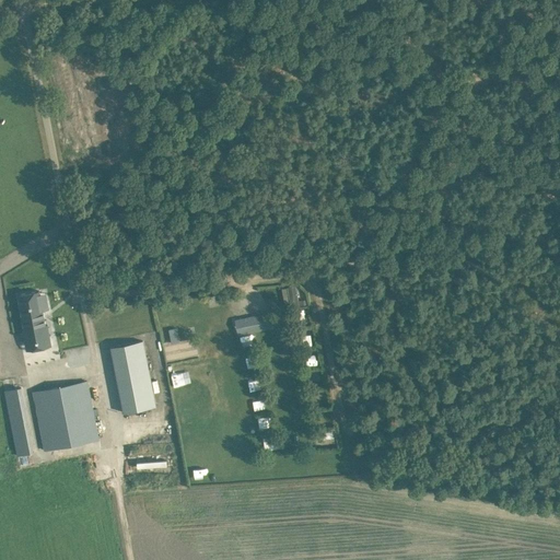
[(299,301),(296,286),(288,287),(291,307),(300,305),(299,301)]
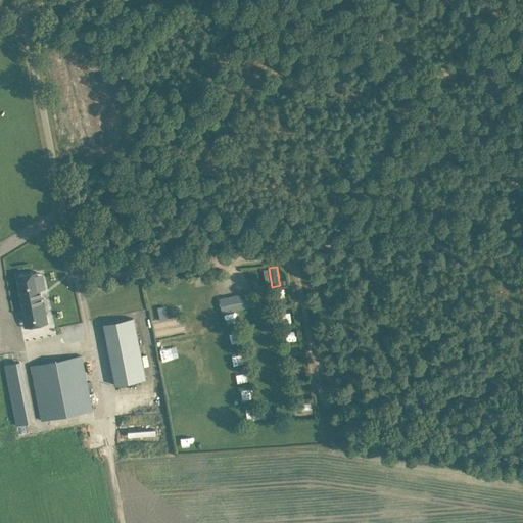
[(37,271),(16,275),(25,319),(34,318),(34,319),(36,318),(36,317),(47,315),(44,302),(43,303),(37,271)]
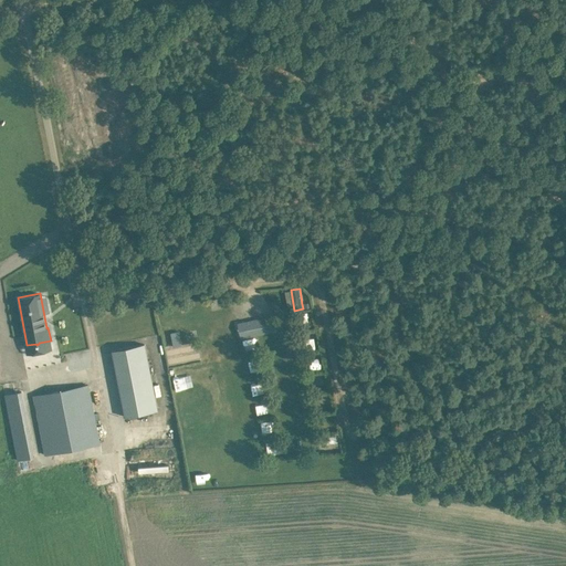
[(273,316),(247,322),(237,324),(240,338),(276,331),(273,316)]
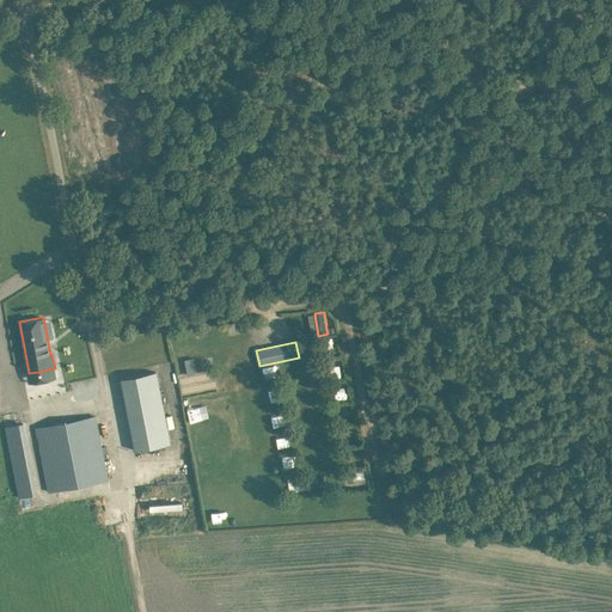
[(191,357),(183,359),(185,374),(194,373),(191,357)]
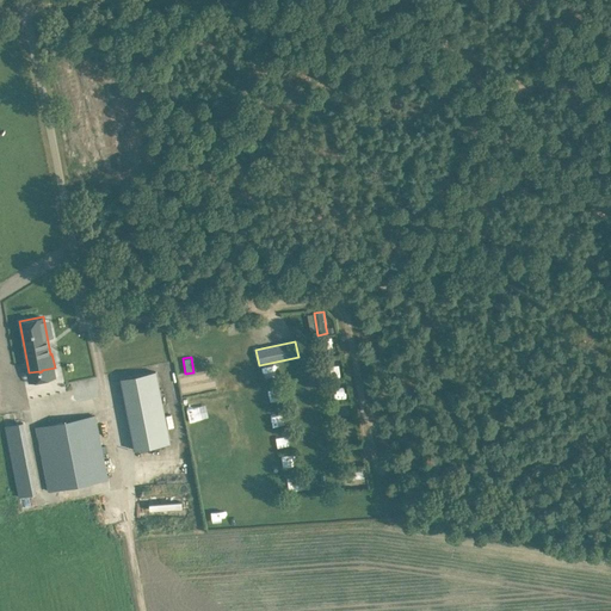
[(121,378),(135,450),(170,443),(156,371),(121,378)]
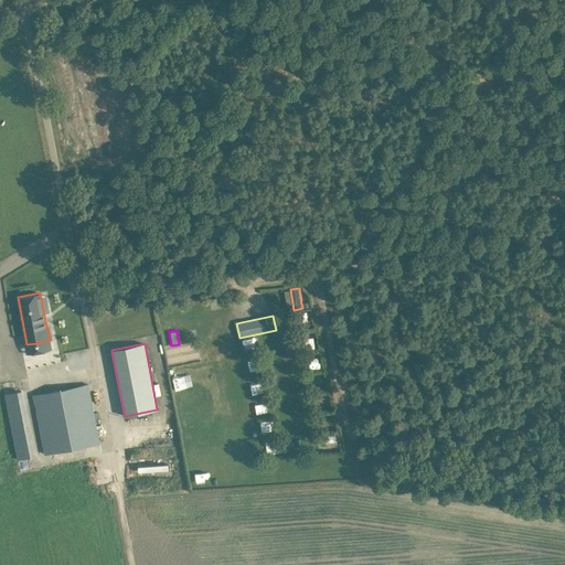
[(59,348),(23,354),(25,369),(61,361),(59,348)]
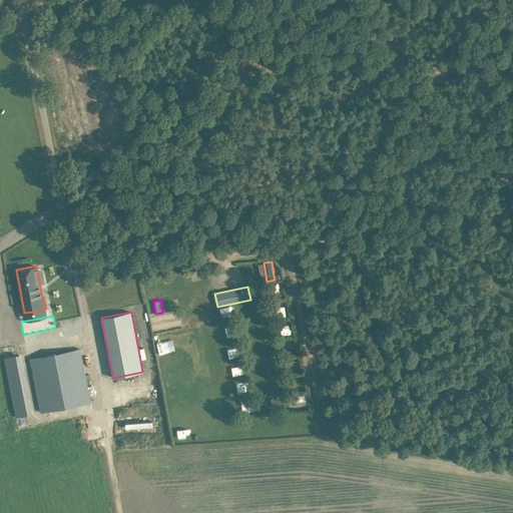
[(165,353),(174,346),(167,337),(157,344),(165,353)]
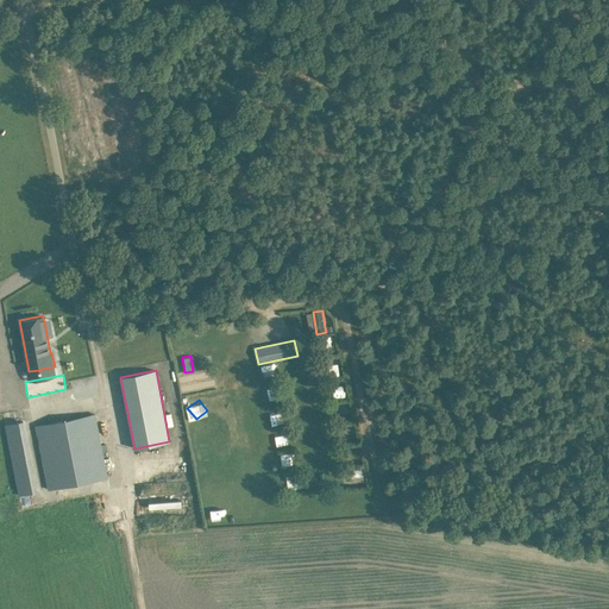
[(36,426),(49,489),(107,477),(102,452),(101,444),(95,414),(36,426)]
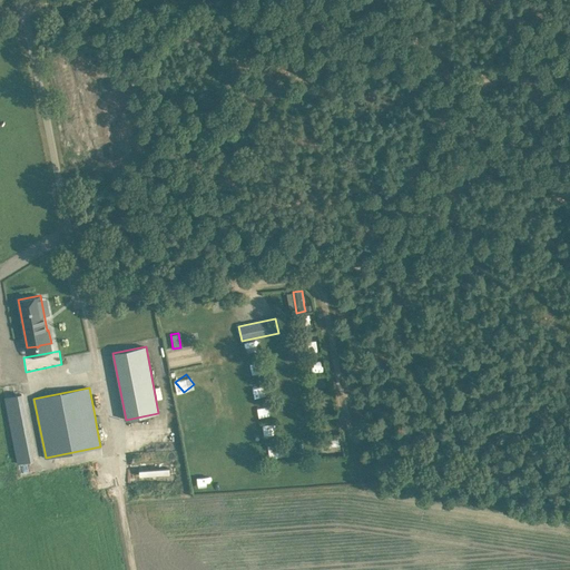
[(3,397),(17,463),(35,460),(21,394),(3,397)]
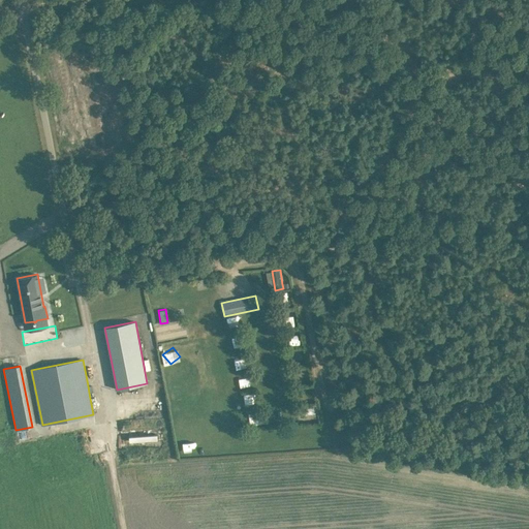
[(313,405),(294,408),(296,419),(315,416),(313,405)]
